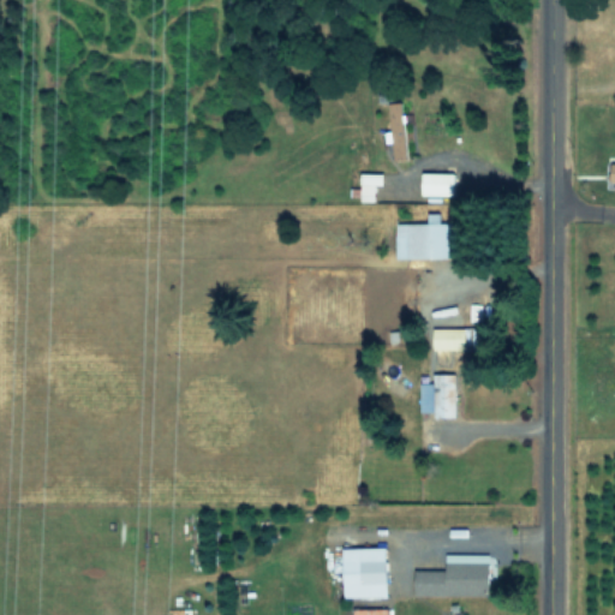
[(402,100),(389,101),(390,130),(384,130),(386,141),(393,141),(394,159),(405,159),(402,100)]
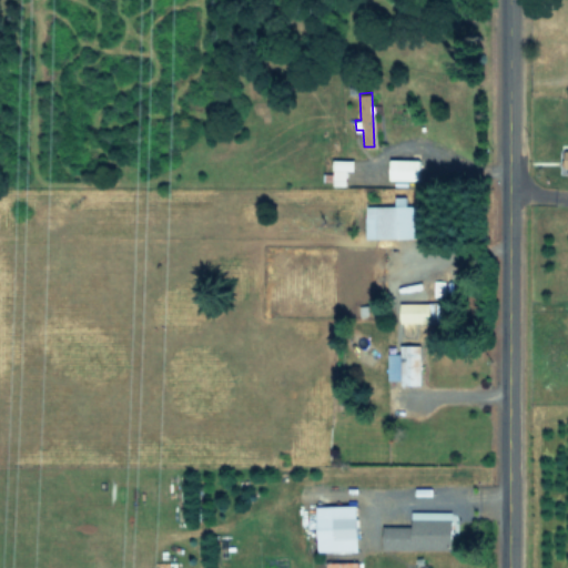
[(389,158),(389,179),(419,179),(421,159),(389,158)]
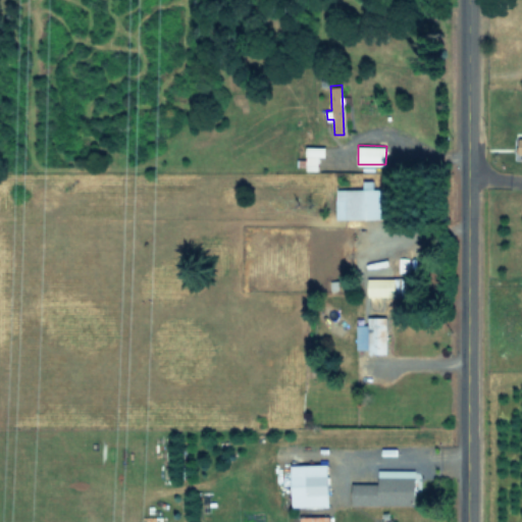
[(305,169),(317,169),(318,156),(325,156),(325,146),(306,146),(305,169)]
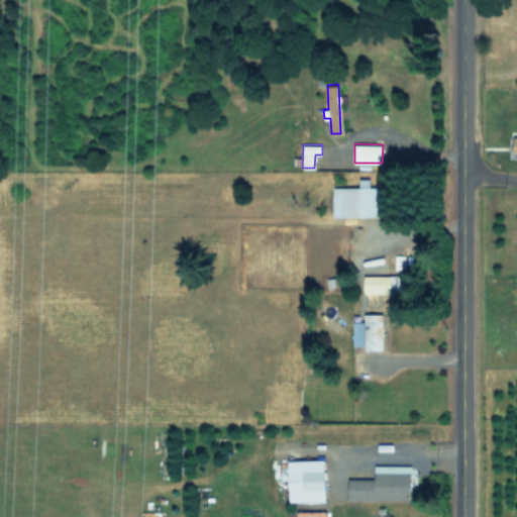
[(359,186),(332,186),(332,216),(386,215),(386,186),(371,186),(370,178),(359,178),(359,186)]
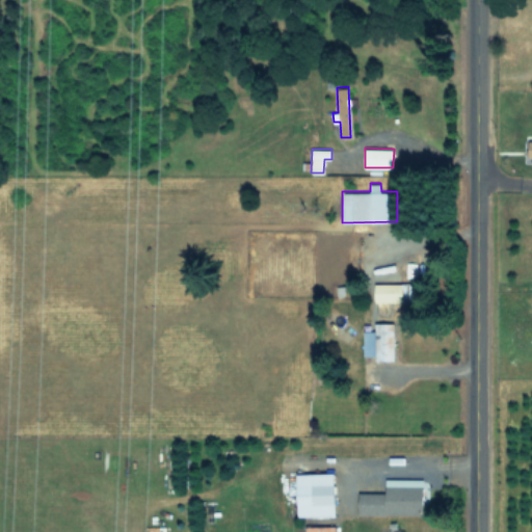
[(375,301),(417,300),(416,283),(375,283),(375,301)]
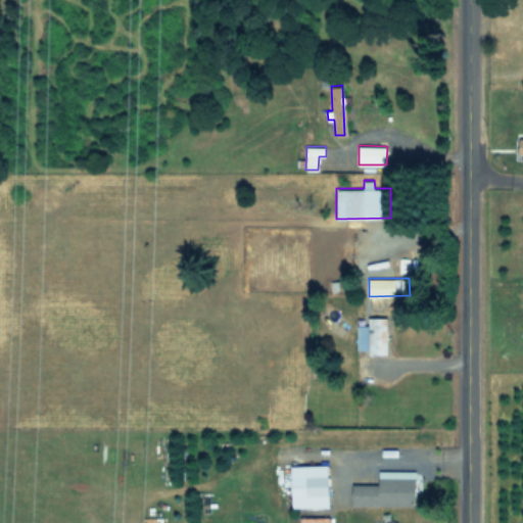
[(387,353),(387,317),(368,317),(368,325),(358,324),(357,349),(368,349),(368,353),(387,353)]
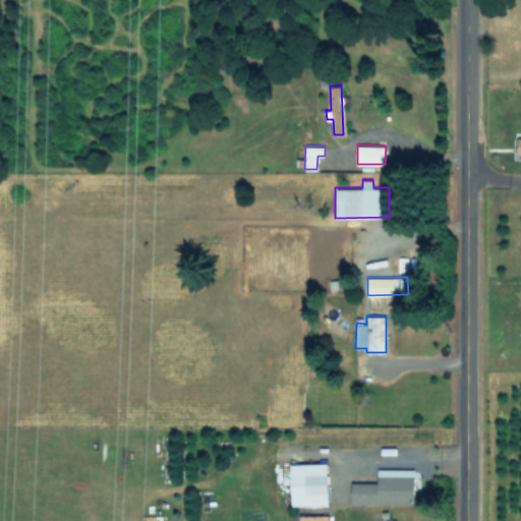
[(329,505),(328,463),(291,464),(291,505),(329,505)]
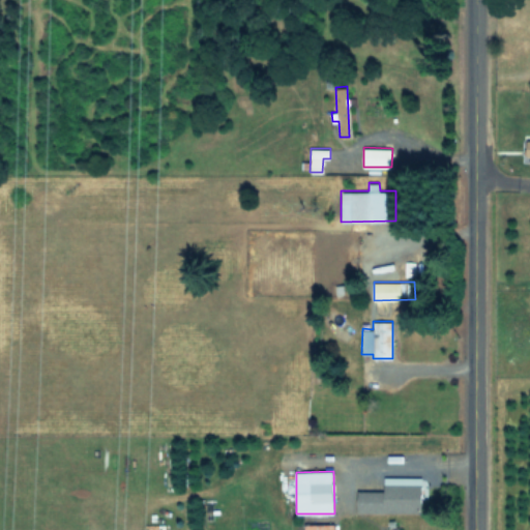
[(358,490),(358,511),(421,510),(421,476),(384,476),(384,490),(358,490)]
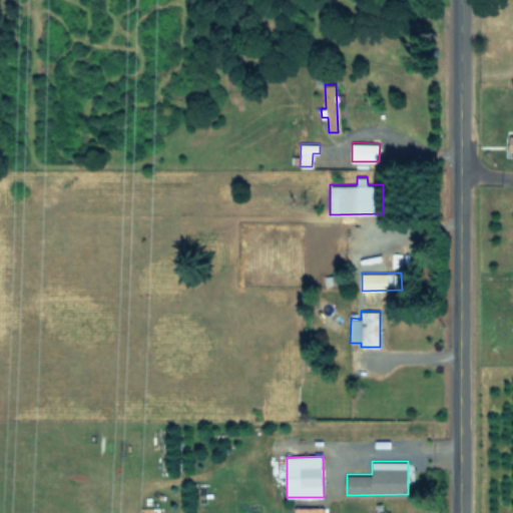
All buildings are outlined.
